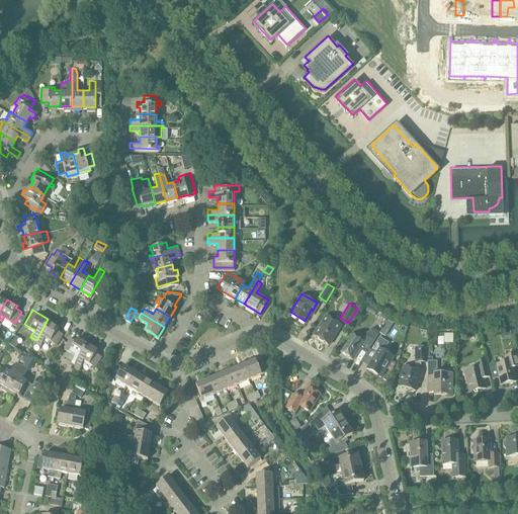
[(329,342),(340,323),(325,314),(313,333),(329,342)]
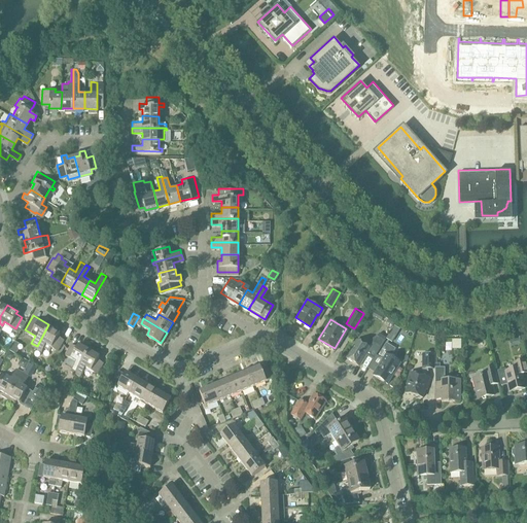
[(517,322),(506,324),(508,334),(519,332),(517,322)]
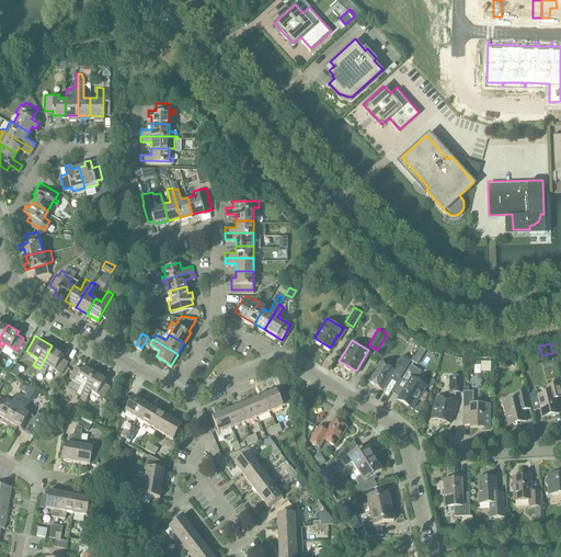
[(52,345),(39,368),(44,371),(46,367),(53,371),(55,366),(60,370),(67,357),(61,355),(63,352),(52,345)]
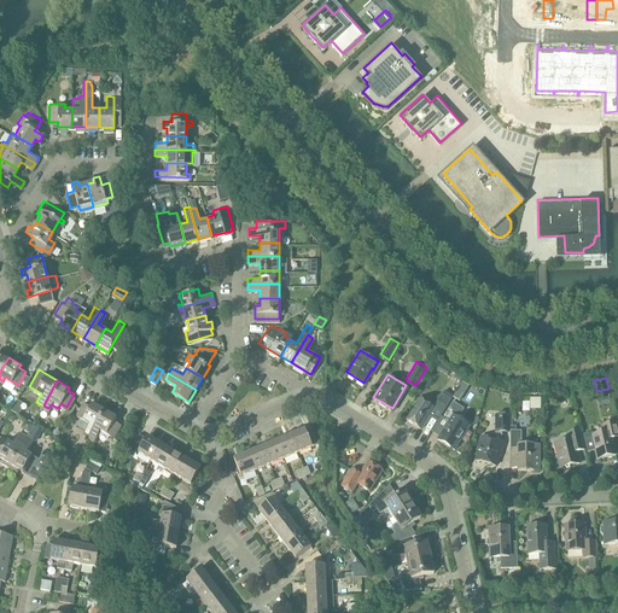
[(437,418),(453,392),(444,387),(425,401),(418,396),(404,416),(420,426),(430,412),(437,418)]
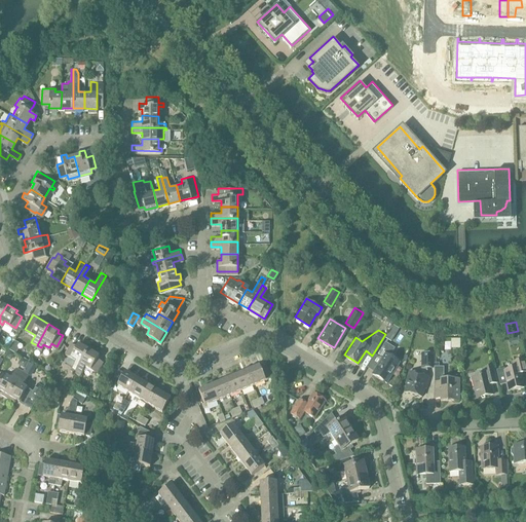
[(389,330),(385,335),(390,338),(395,333),(389,330)]
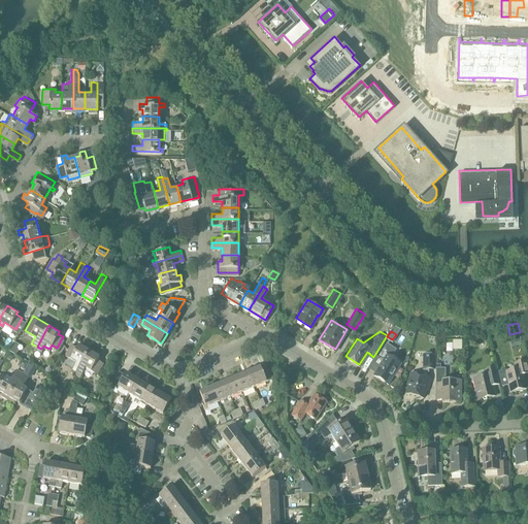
[(388,382),(400,362),(391,356),(397,346),(387,339),(378,354),(383,357),(373,373),(388,382)]
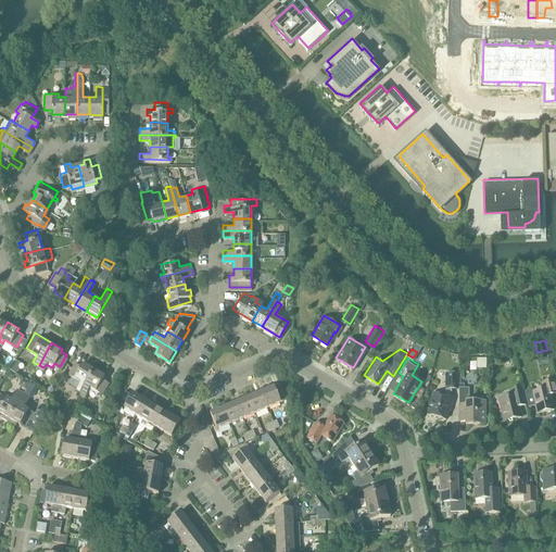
[(79,391),(93,367),(83,361),(81,363),(75,360),(68,371),(75,374),(74,376),(79,379),(74,388),(79,391)]
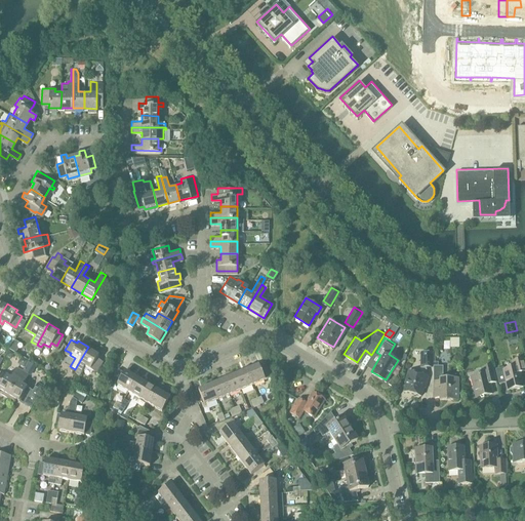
[(88,347),(75,369),(80,371),(84,364),(95,370),(103,359),(96,356),(98,353),(88,347)]
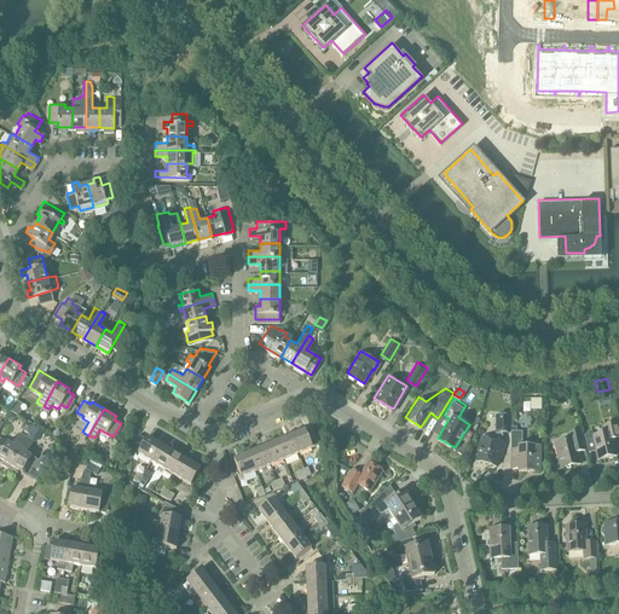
[(497,413),(497,429),(509,429),(509,409),(502,409),(502,413),(497,413)]
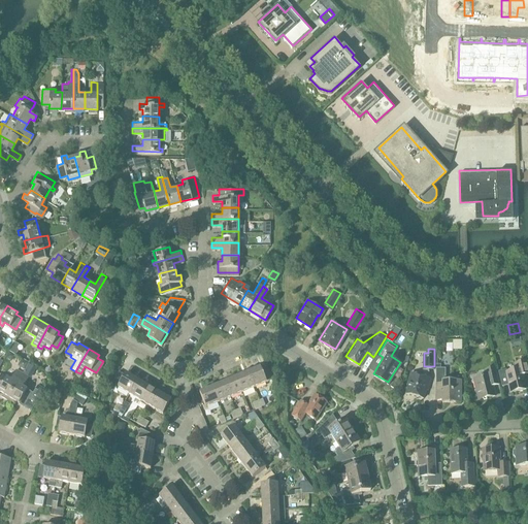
[(516,361),(517,368),(505,370),(505,368),(500,369),(503,382),(507,381),(509,390),(526,387),(523,374),(527,373),(527,370),(526,359),(516,361)]
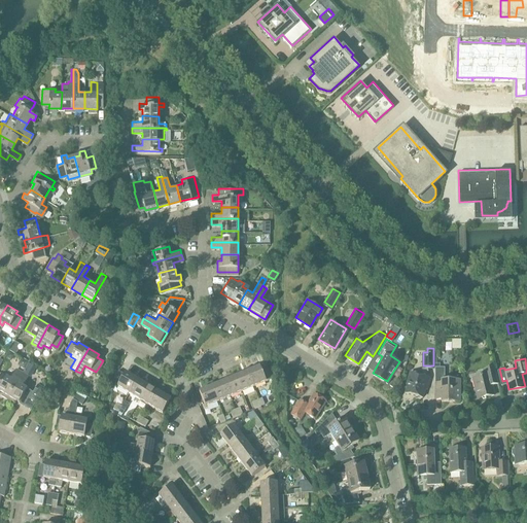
[(33,389),(22,382),(28,372),(31,374),(36,364),(29,359),(23,369),(19,377),(8,394),(31,407),(42,388),(36,384),(33,389)]
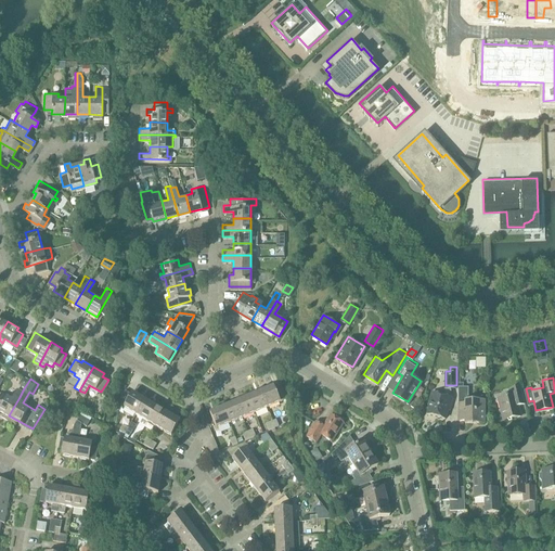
[(464,385),(464,381),(459,381),(459,401),(459,418),(465,418),(465,420),(483,420),(483,398),(474,398),(474,395),(468,395),(468,385),(464,385)]
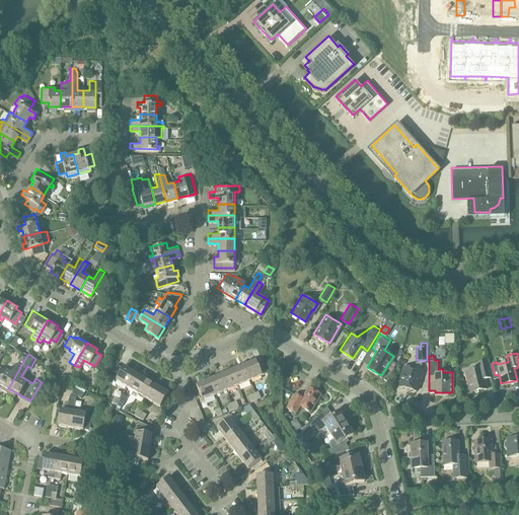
[(255,357),(243,362),(250,378),(268,370),(263,359),(257,361),(255,357)]
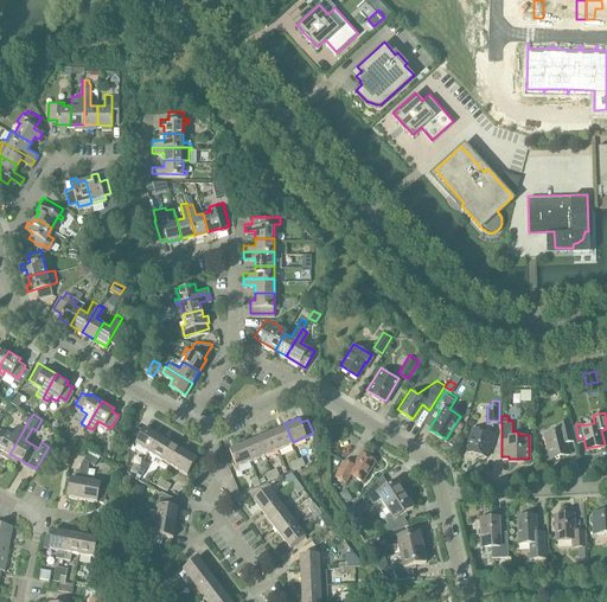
[(550,456),(569,452),(567,441),(575,439),(570,420),(558,422),(560,428),(544,431),(550,456)]
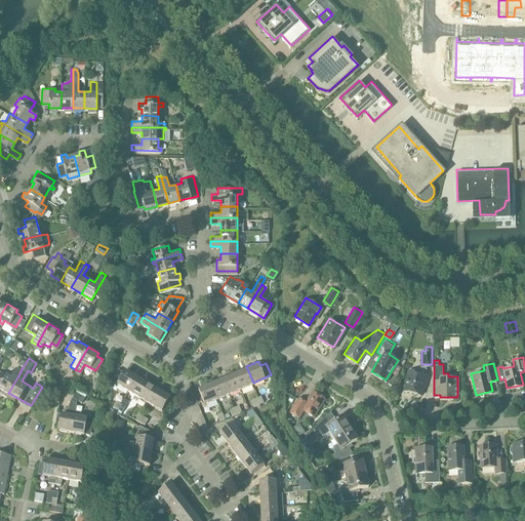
[(18,375),(23,367),(17,365),(11,375),(0,368),(0,387),(1,389),(0,390),(7,395),(8,393),(18,375)]
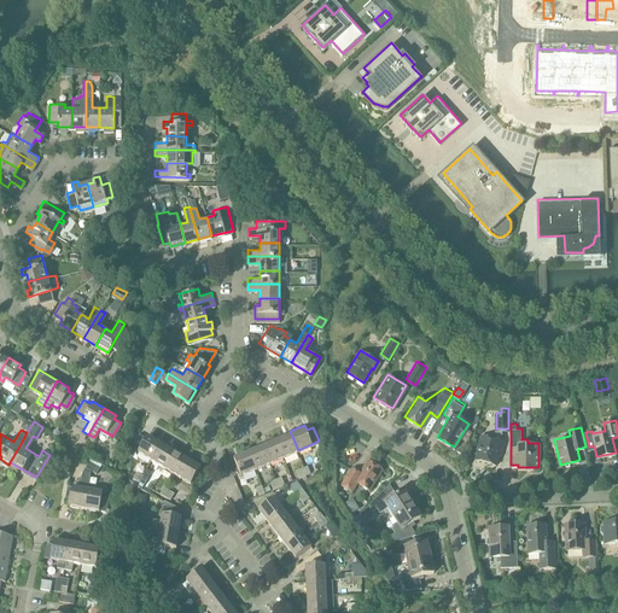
[(151,457),(161,441),(147,432),(146,435),(139,430),(130,444),(138,448),(138,449),(151,457)]
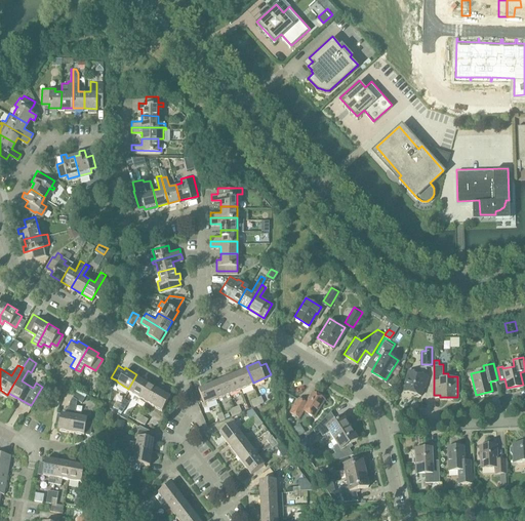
[(241,388),(253,383),(246,366),(234,371),(241,388)]
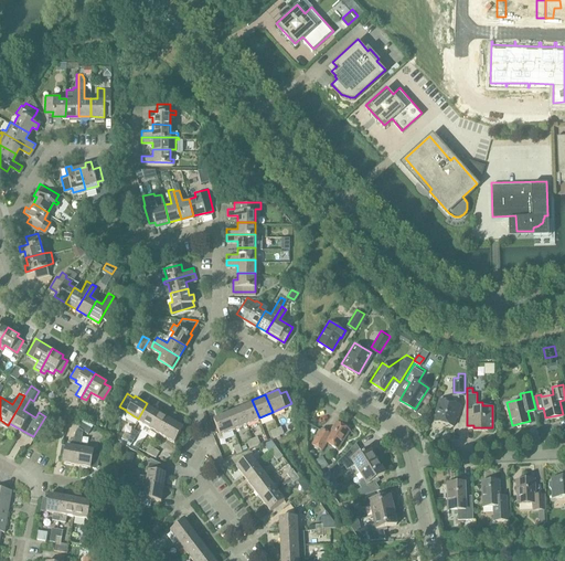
[(457,414),(460,402),(439,397),(436,409),(438,409),(435,419),(454,423),(456,414),(457,414)]
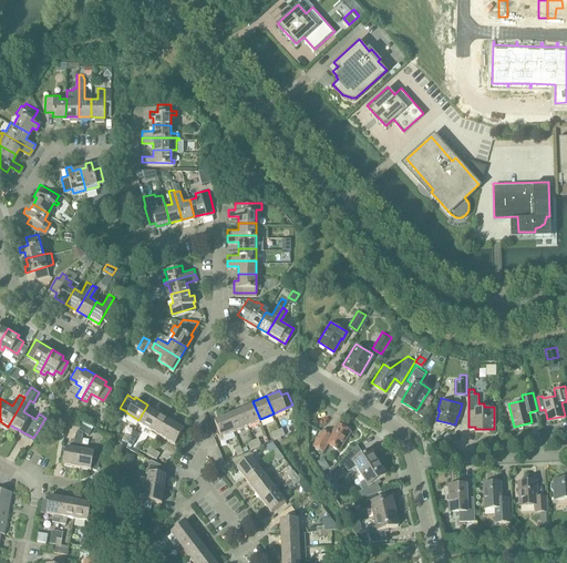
[(247,423),(260,419),(253,401),(240,407),(247,423)]
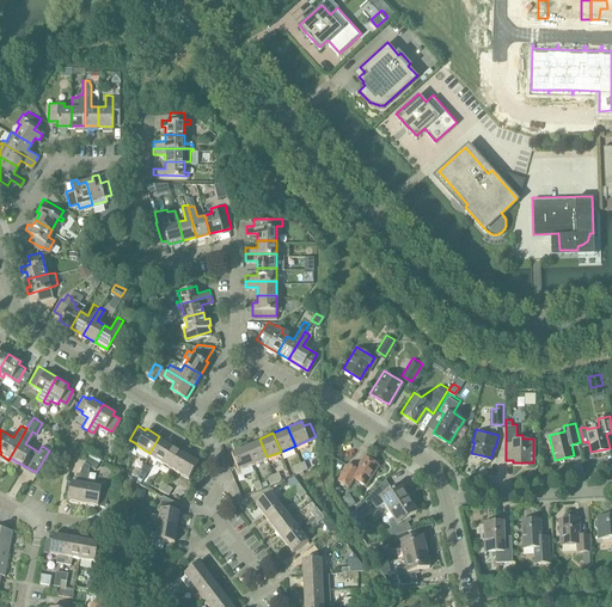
[(163,460),(172,443),(159,436),(150,453),(163,460)]
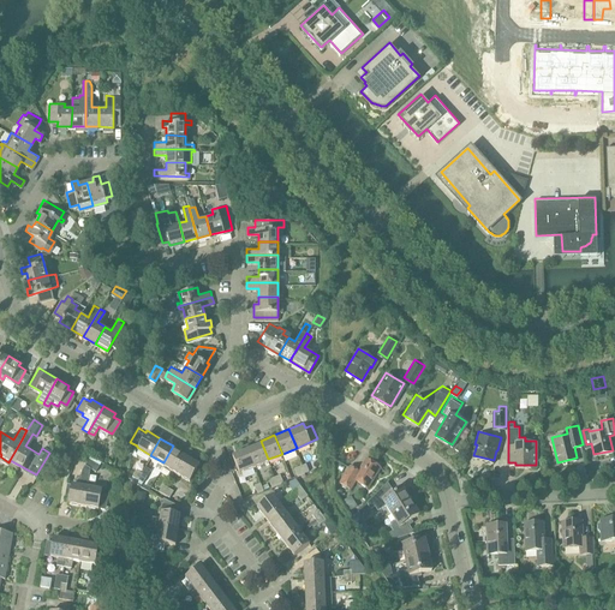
[(255,465),(268,459),(261,441),(246,447),(255,465)]
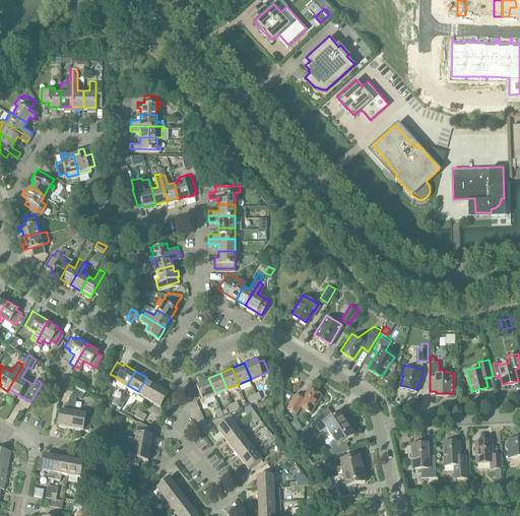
[(51,386),(54,381),(47,376),(43,381),(51,386)]
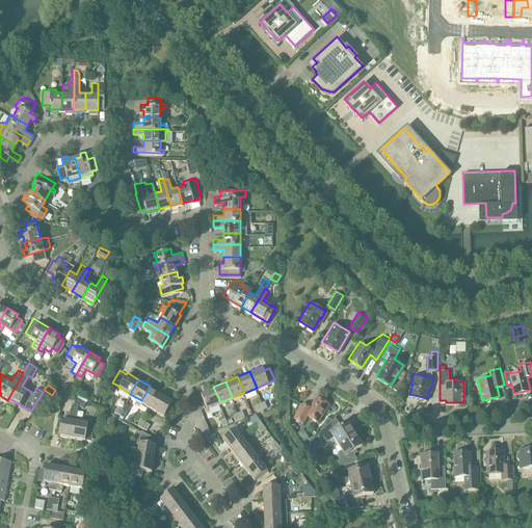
[(152,407),(161,392),(150,386),(141,400),(152,407)]
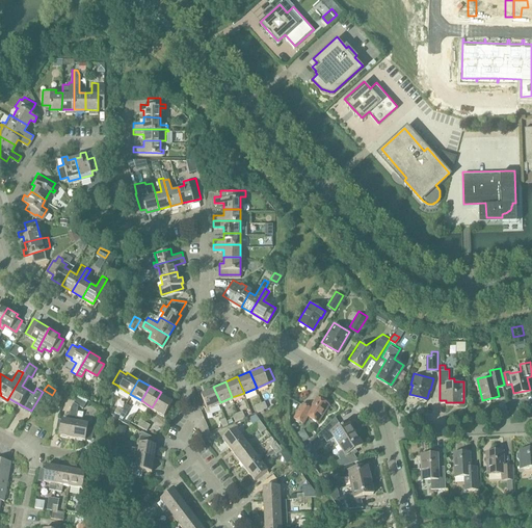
[(208,407),(220,402),(213,387),(201,392),(208,407)]
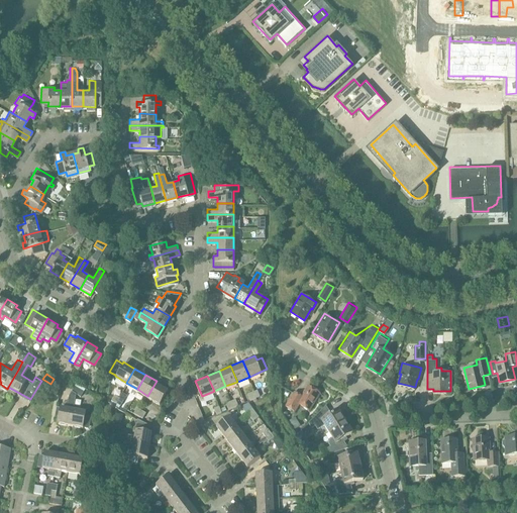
[(157,381),(147,396),(160,402),(168,388),(157,381)]
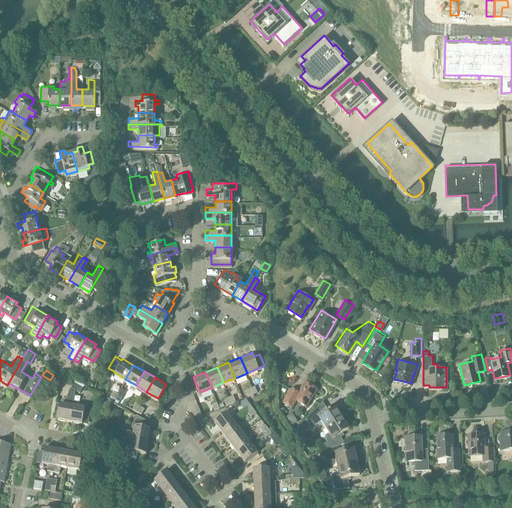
[(75,387),(79,381),(75,379),(71,385),(69,388),(66,402),(56,401),(54,410),(58,410),(57,417),(70,419),(72,403),(74,395),(75,388),(75,387)]
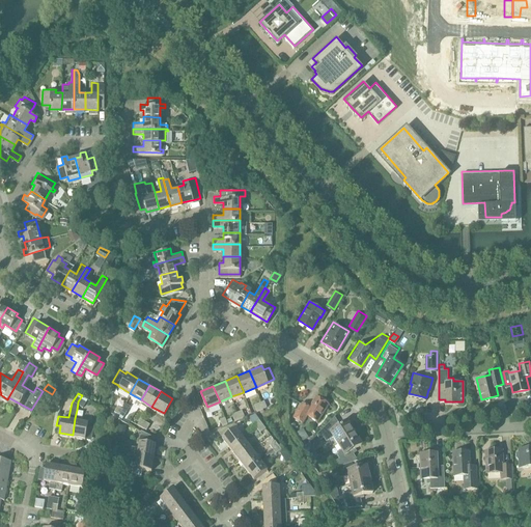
[(317,419),(328,401),(315,394),(310,404),(303,399),(294,414),(303,420),(307,413),(317,419)]
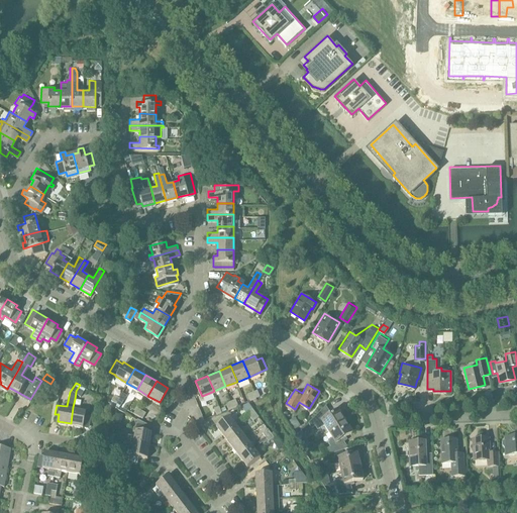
[(328,429),(344,419),(337,408),(332,412),(326,402),(309,420),(312,425),(316,422),(318,426),(324,423),(328,429)]
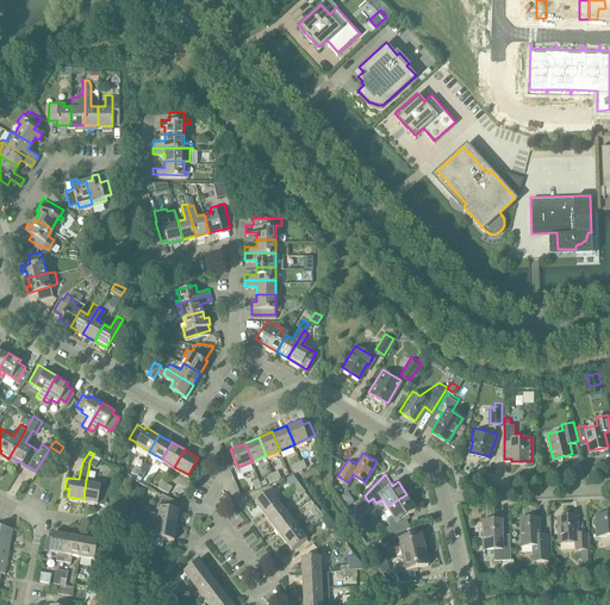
[(86,480),(83,499),(105,503),(109,488),(100,487),(101,484),(86,480)]
